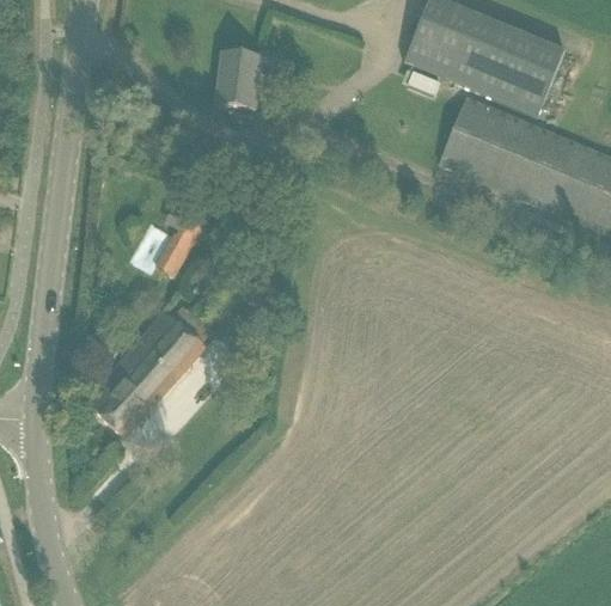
[(404,61),(538,117),(566,50),(444,0),(429,0),(404,61)]
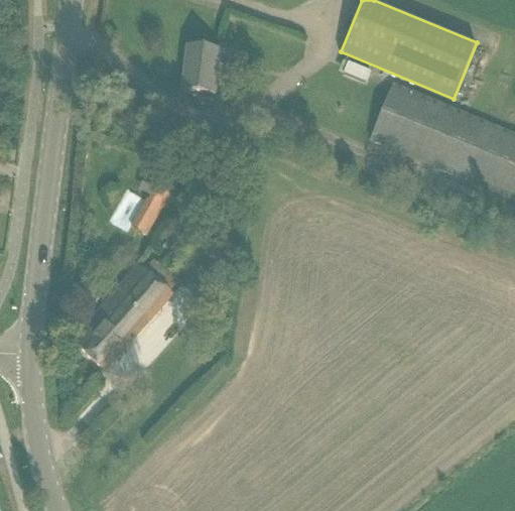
[(0,58),(9,52),(0,37),(0,58)]
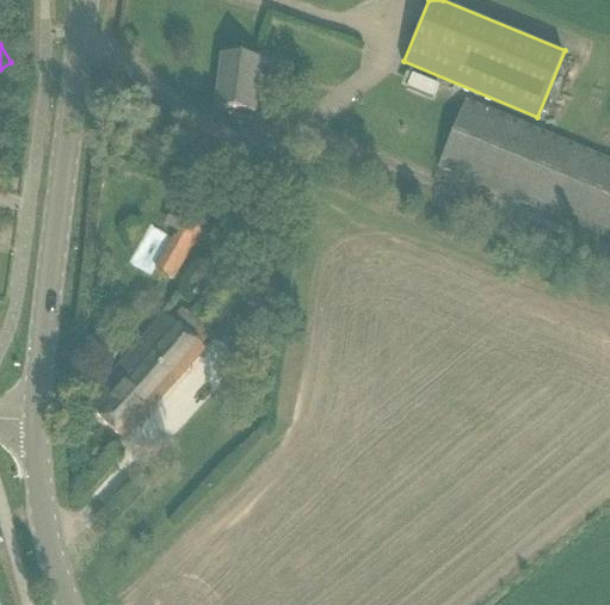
[(222,51),(215,105),(235,107),(234,112),(240,113),(247,115),(253,115),(254,110),(256,110),(258,92),(269,93),(273,51),(258,50),(258,55),(222,51)]
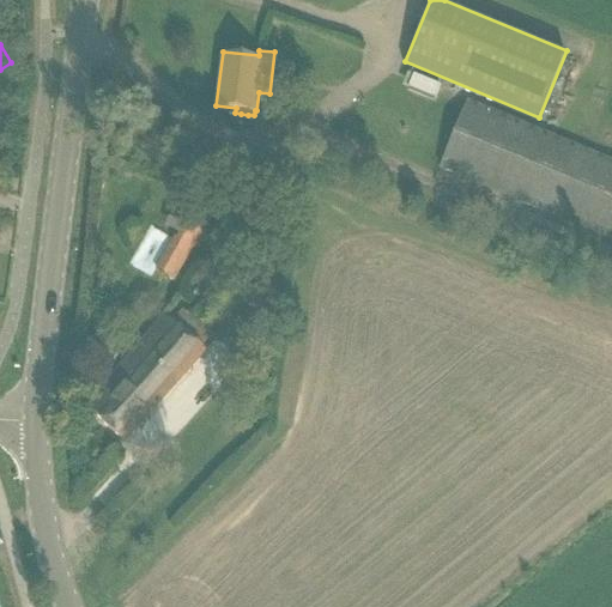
[(414,72),(408,85),(435,96),(440,83),(414,72)]
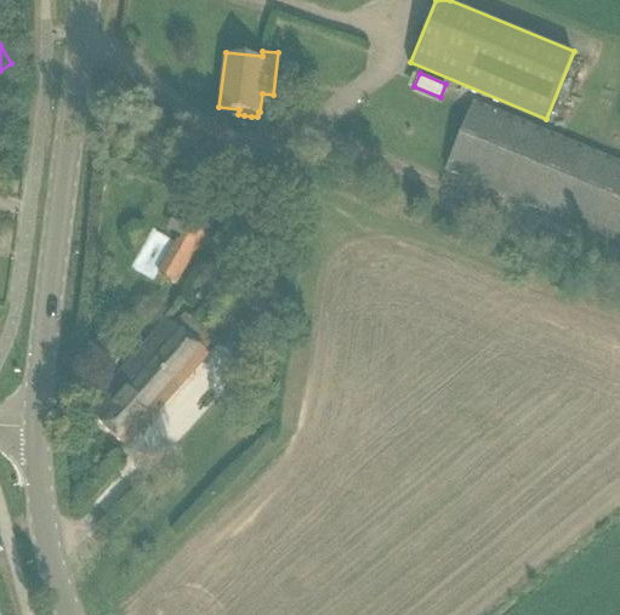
[(445,168),(619,240),(619,158),(475,97),(445,168)]
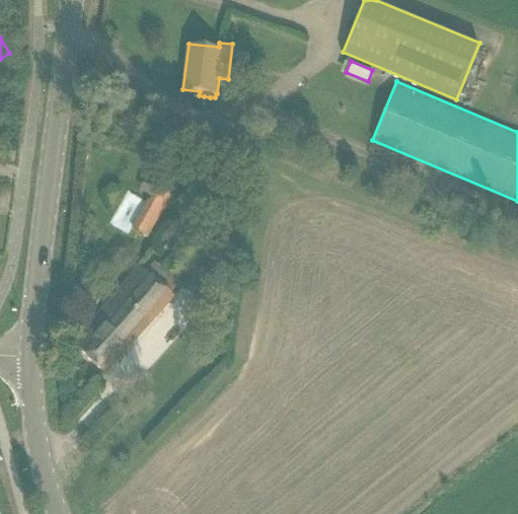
[(147,198),(139,212),(154,221),(162,207),(147,198)]
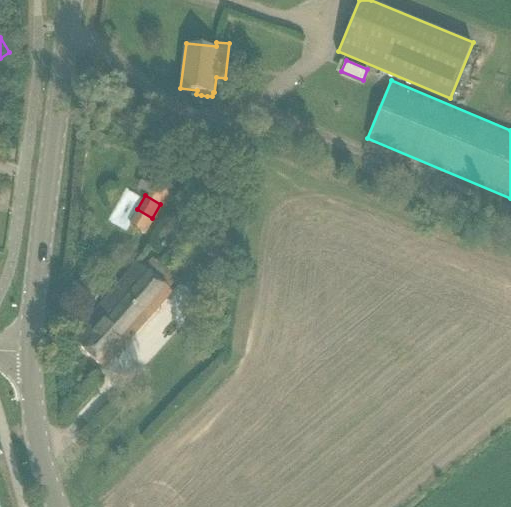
[(194,247),(185,269),(192,275),(202,252),(194,247)]
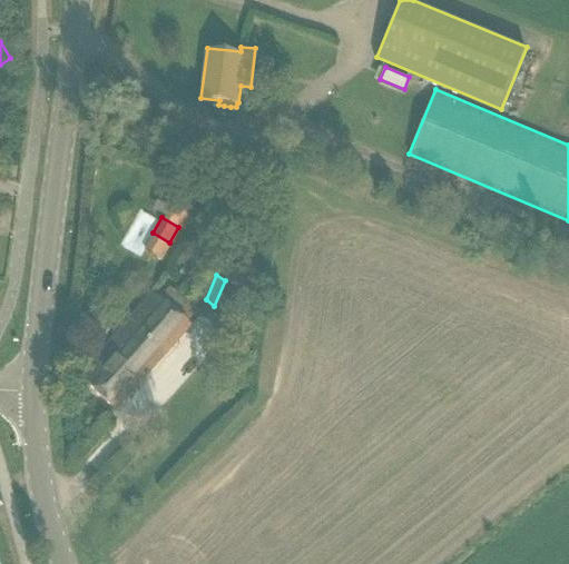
[(79,375),(116,407),(130,391),(192,323),(155,289),(79,375)]
